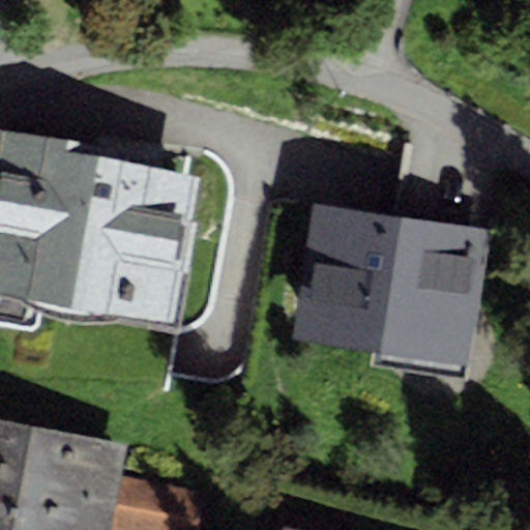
[(129,152),(0,127),(0,292),(171,325),(181,272),(187,273),(198,219),(192,218),(200,175),(128,162),(129,152)]
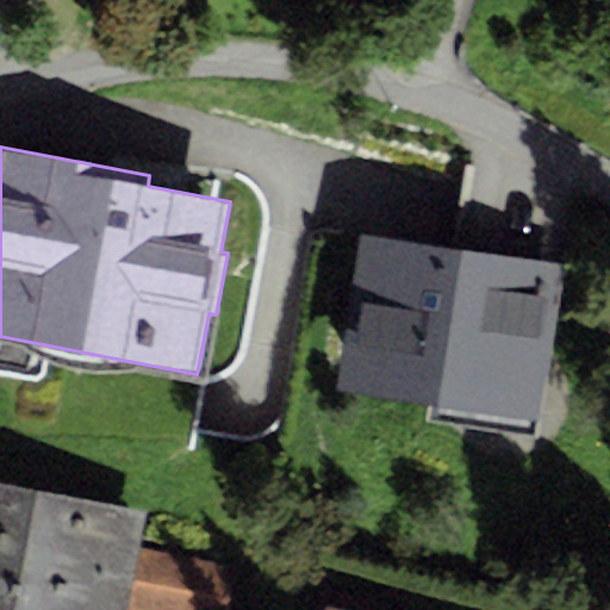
[(450,246),(359,232),(336,392),(541,418),(570,206),(493,172),(465,162),(450,246)]
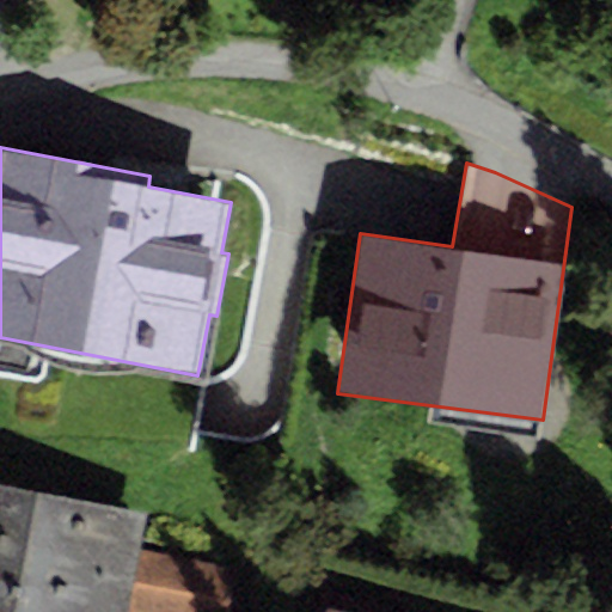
[(0,611),(124,611),(138,548),(145,514),(0,484),(0,611)]
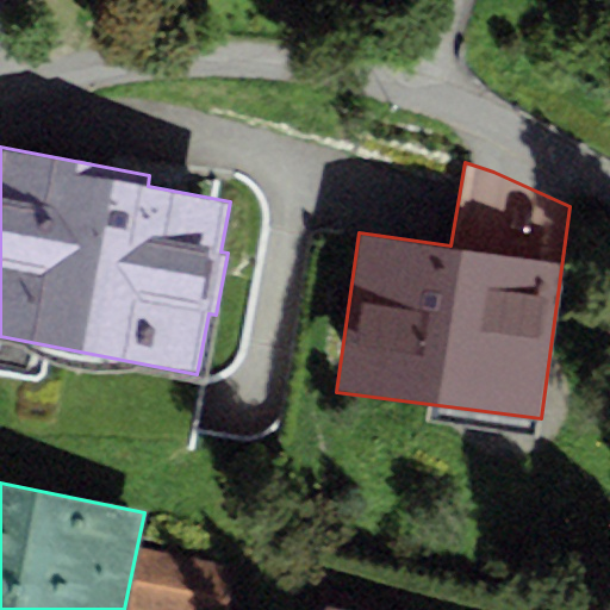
[(231,609),(241,567),(137,546),(124,609),(231,609)]
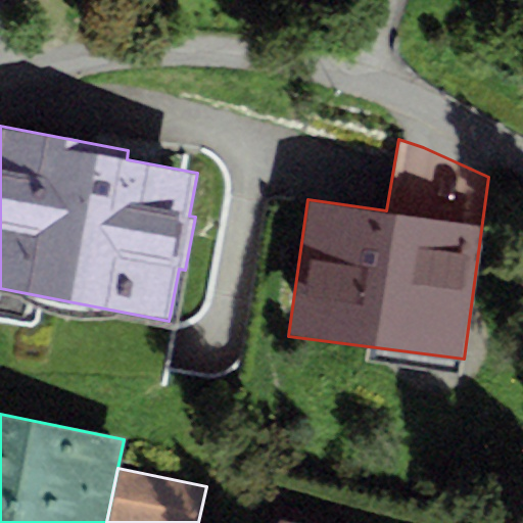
[(271,517),(278,519),(277,522),(328,522),(330,516),(274,505),(271,517)]
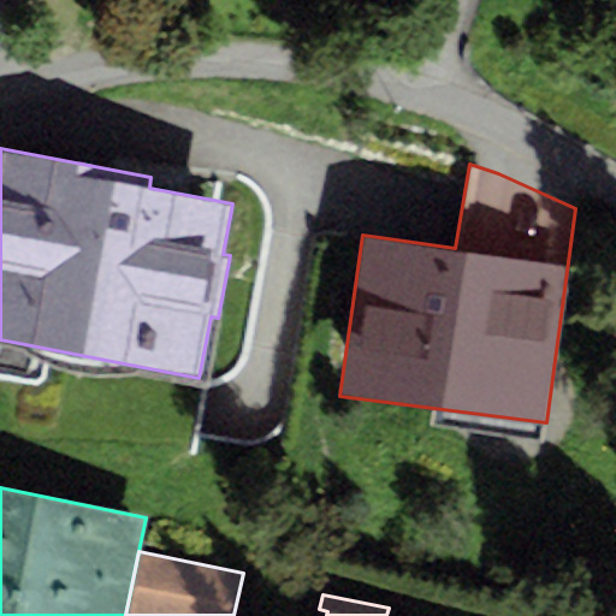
All buildings are outlined.
